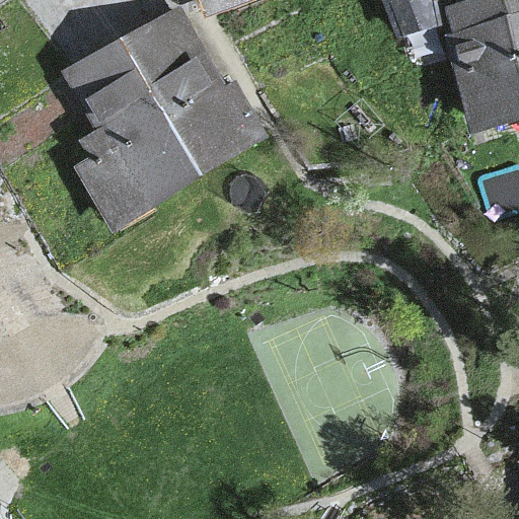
[(436,0),(382,0),(393,35),(443,22),(436,0)]
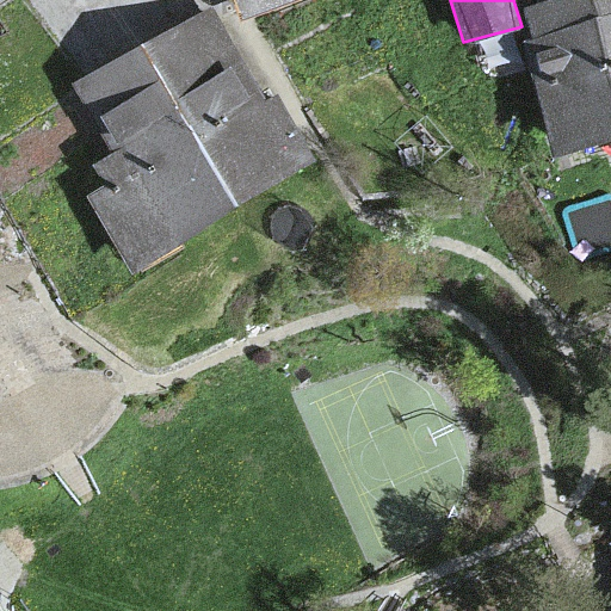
[(610,0),(554,0),(522,10),(562,153),(610,139),(610,0)]
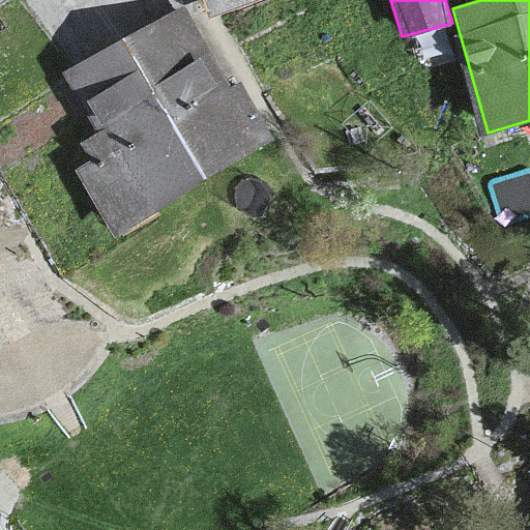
[(181,3),(64,71),(100,133),(82,144),(91,160),(75,170),(113,234),(265,144),(181,3)]
